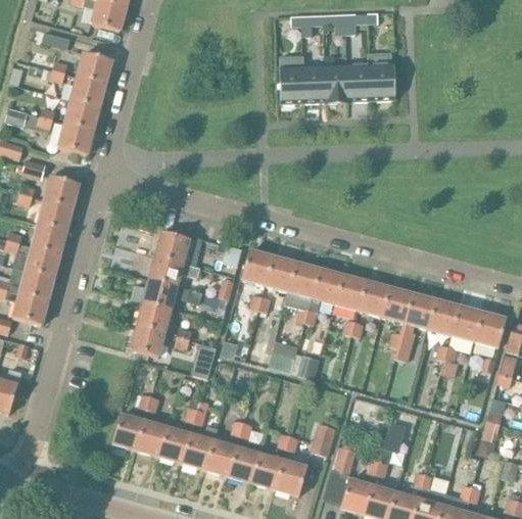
[(69,0),(69,3),(94,9),(90,24),(120,32),(126,8),(97,1),(97,0),(69,0)]
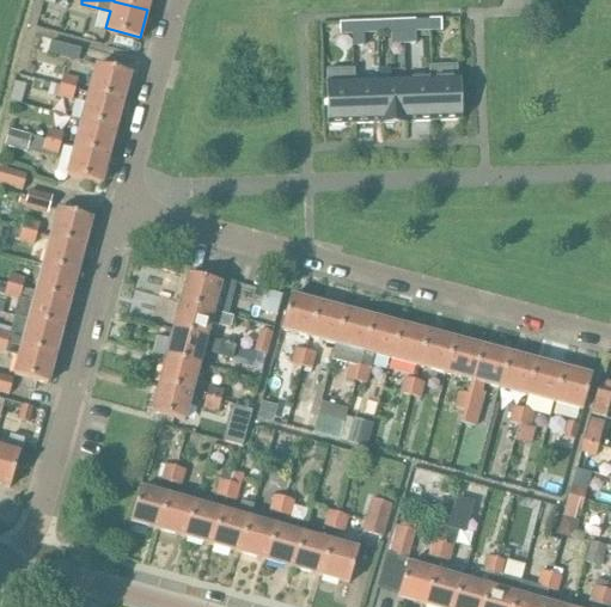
[(114,1),(147,10),(148,0),(114,0),(114,1)]
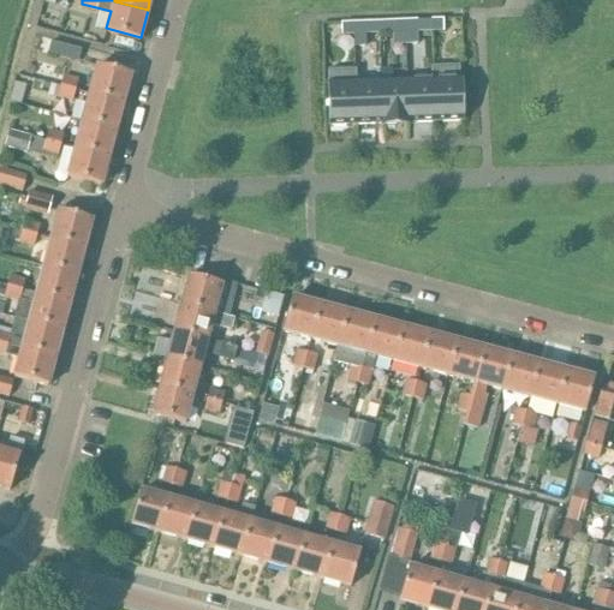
[(48,7),(45,21),(58,24),(61,10),(48,7)]
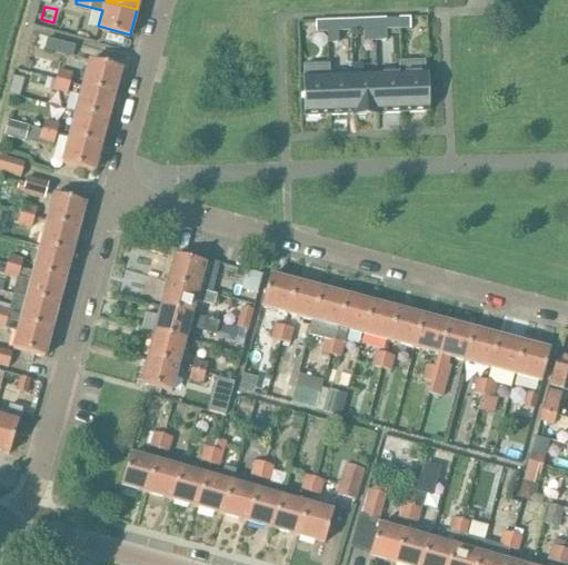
[(411,15),(399,16),(400,27),(411,27),(411,15)]
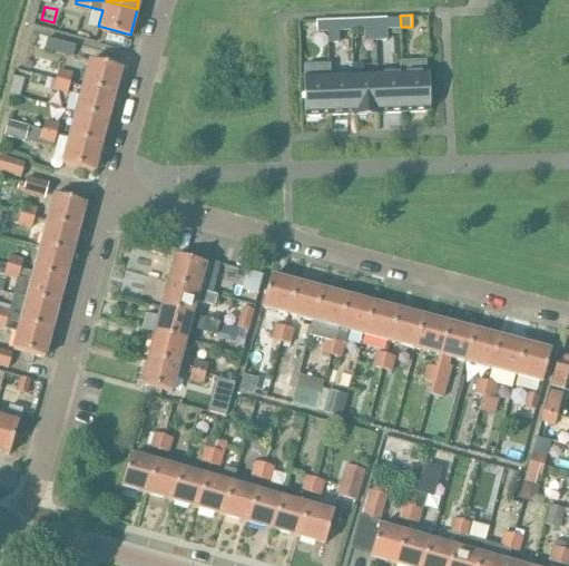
[(376,16),(352,17),(353,29),(364,28),(365,39),(376,38),(376,16)]
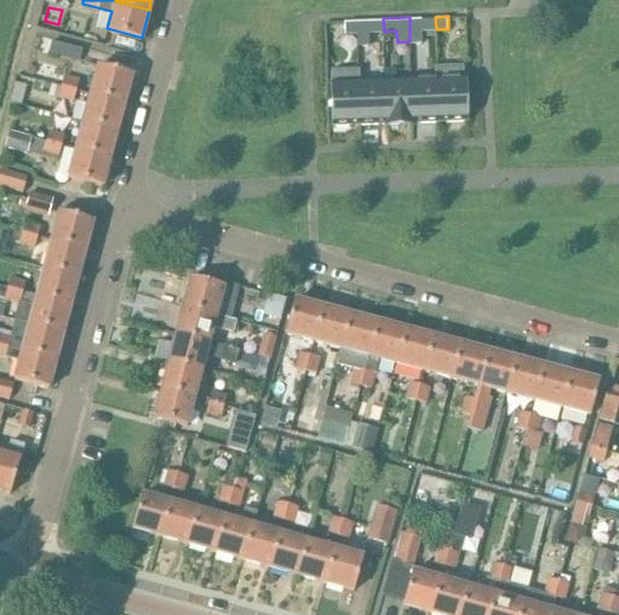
[(413,17),(410,17),(410,41),(422,41),(422,30),(436,29),(435,17),(413,17)]
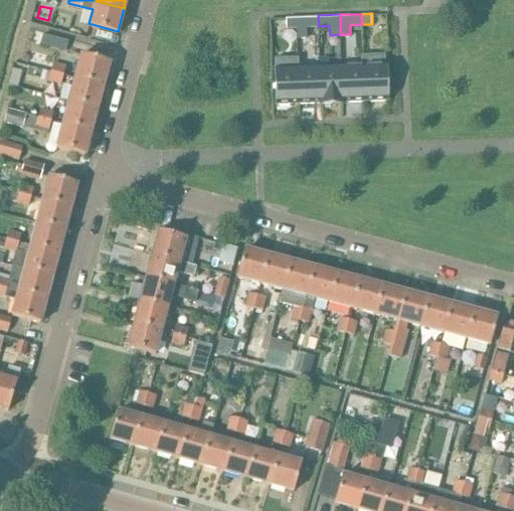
[(318,15),(297,16),(297,26),(319,26),(318,15)]
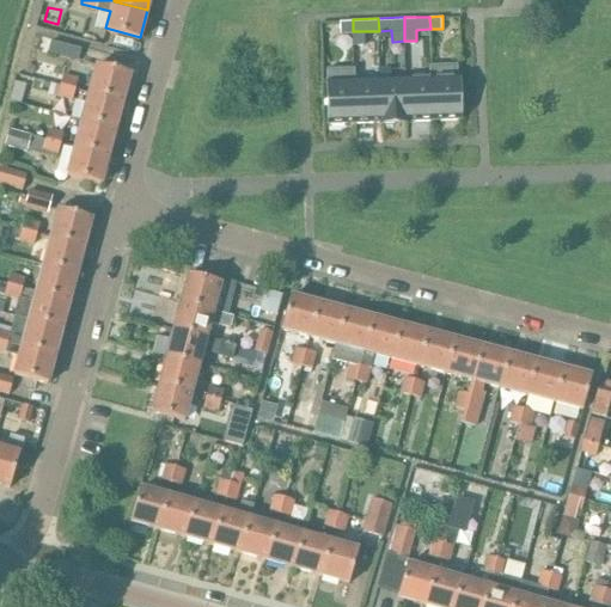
[(353,19),(340,19),(340,32),(353,31),(353,19)]
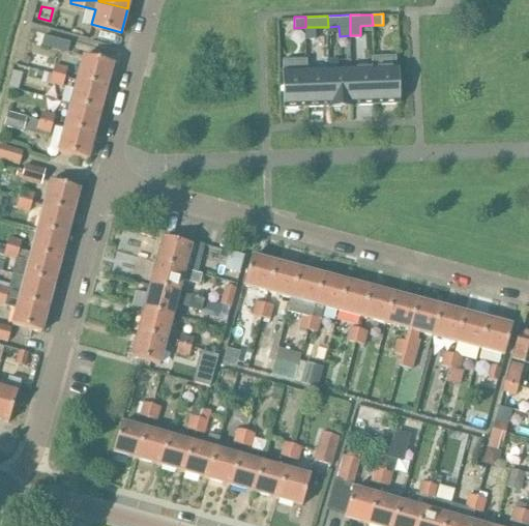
[(71,40),(45,33),(41,44),(68,51),(71,40)]
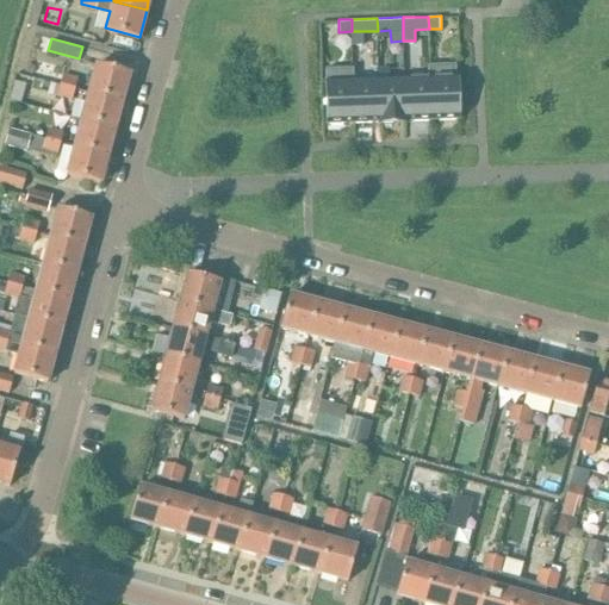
[(88,89),(123,99),(130,72),(97,62),(88,89)]
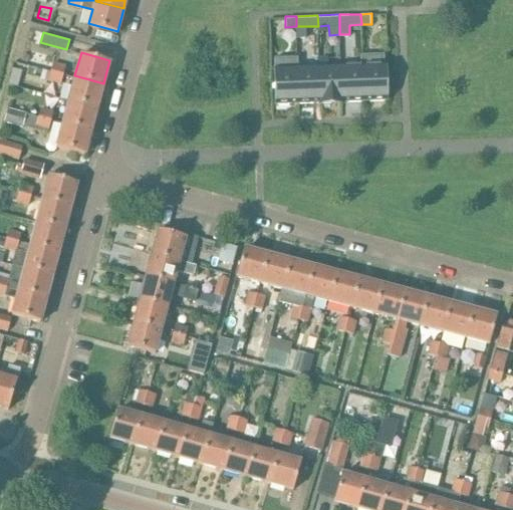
[(383,53),(362,54),(362,64),(363,98),(385,97),(383,53)]
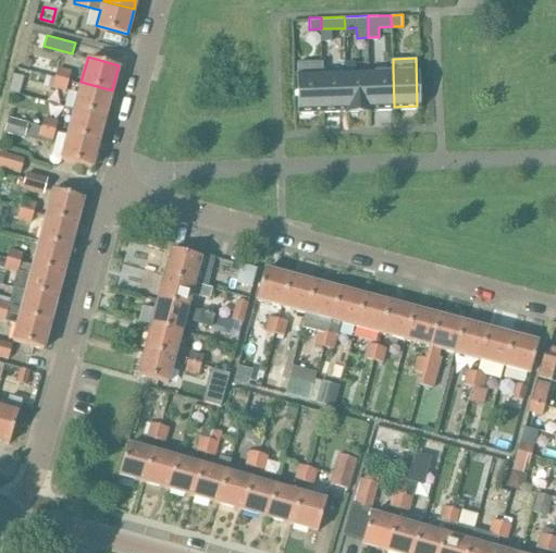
[(322,61),(299,62),(301,110),(324,109),(322,72),(322,61)]
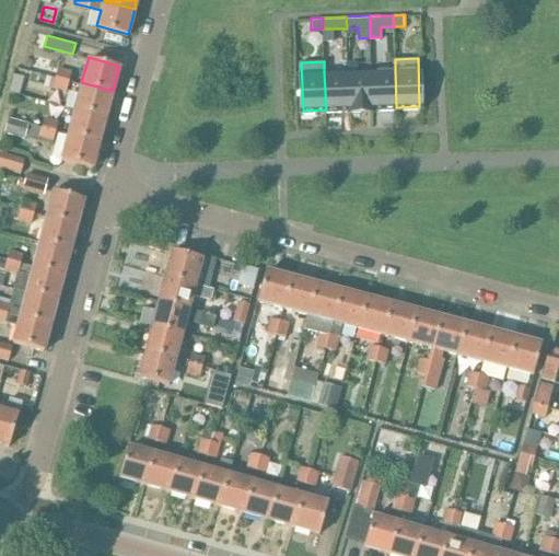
[(58,65),(55,76),(70,79),(72,69),(58,65)]
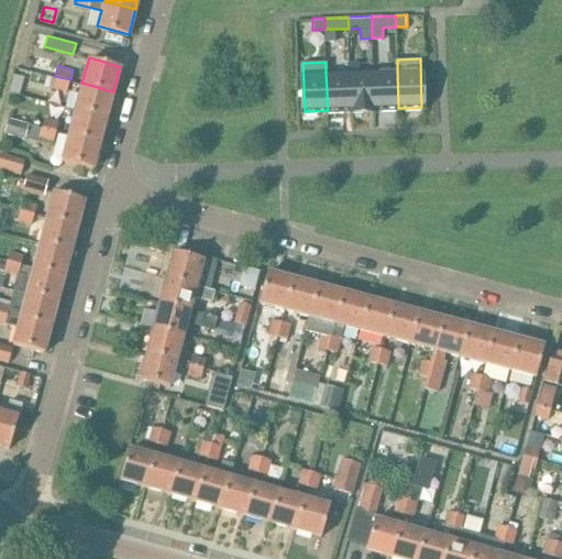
[(397,70),(374,72),(375,109),(398,108),(397,70)]
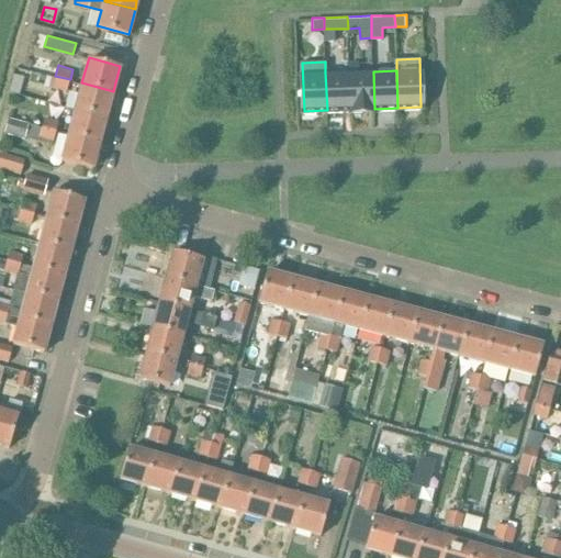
[(373,71),(349,73),(350,109),(374,109),(373,71)]
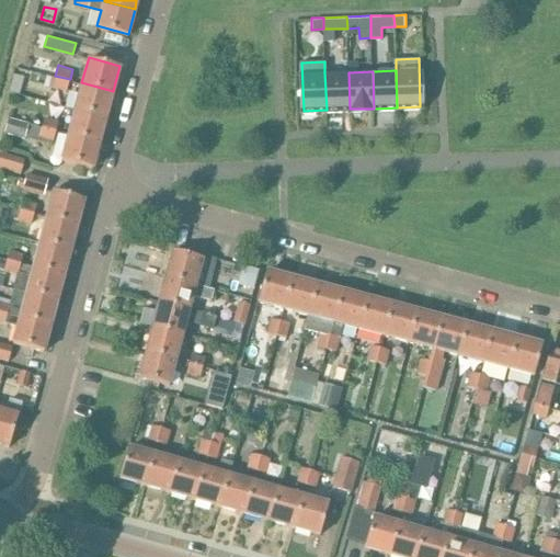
[(349,72),(324,72),(327,110),(350,109),(349,72)]
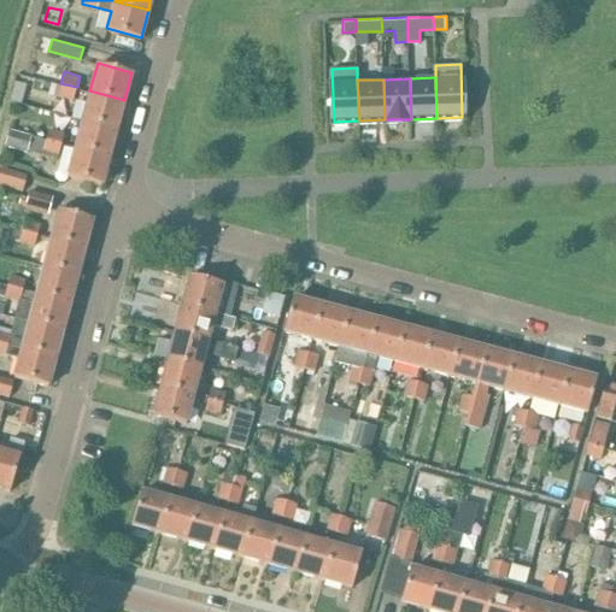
[(60,83),(58,94),(75,99),(77,87),(60,83)]
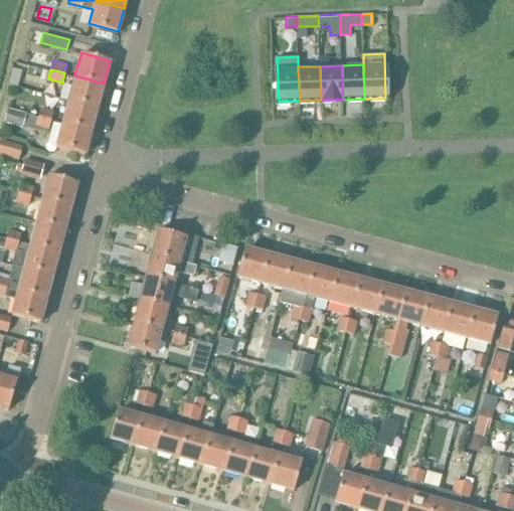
[(98,107),(104,83),(74,75),(68,99),(98,107)]
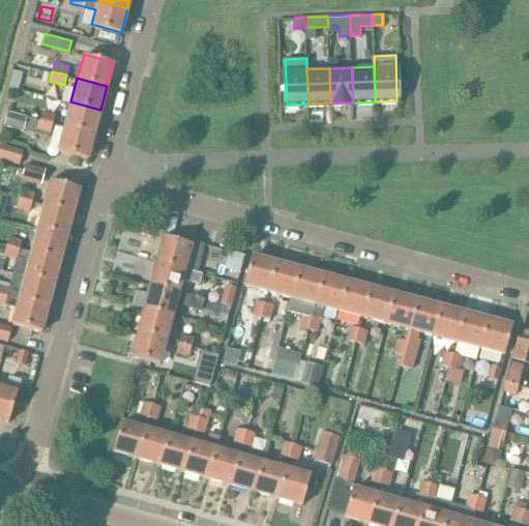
[(70,101),(64,125),(94,134),(100,110),(70,101)]
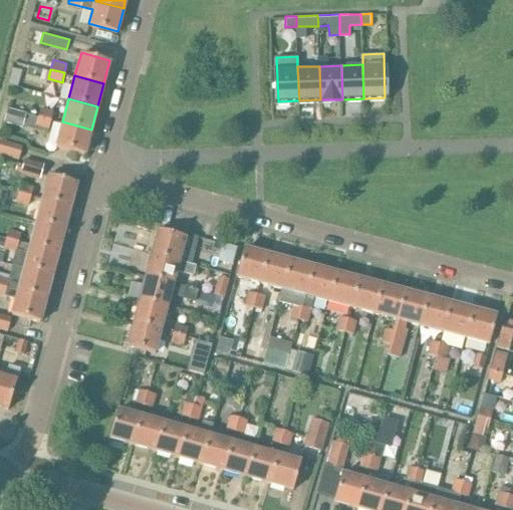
[(51,118),(39,114),(8,106),(4,118),(36,128),(36,123),(48,128),(51,118)]
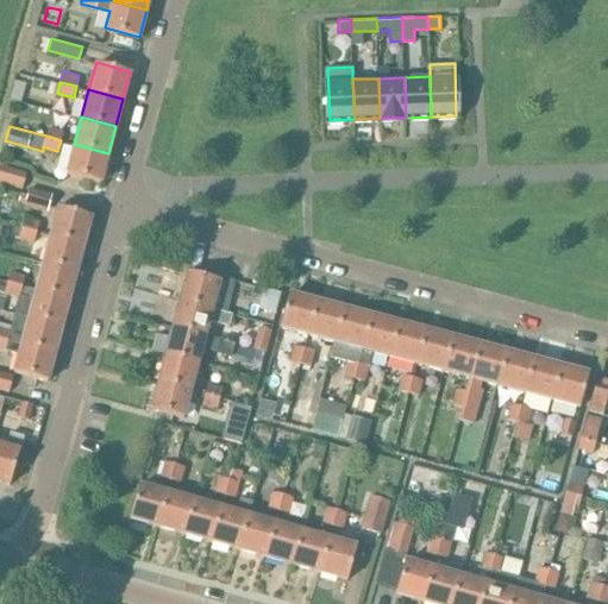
[(50,126),(46,136),(61,140),(64,131),(50,126)]
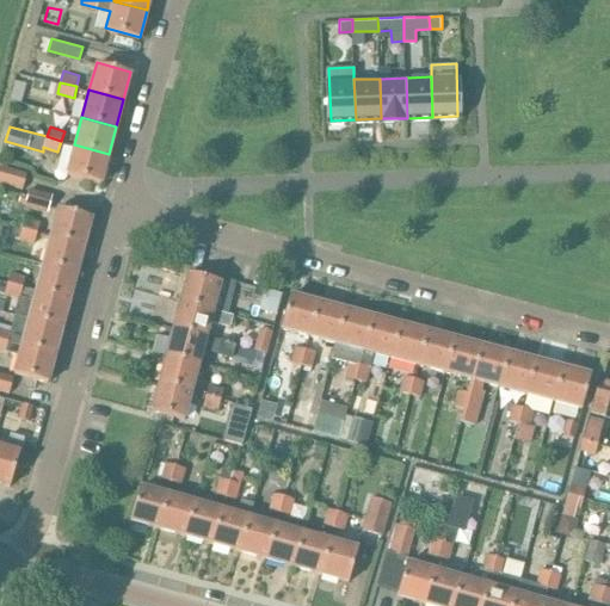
[(100,181),(109,154),(74,144),(67,172),(100,181)]
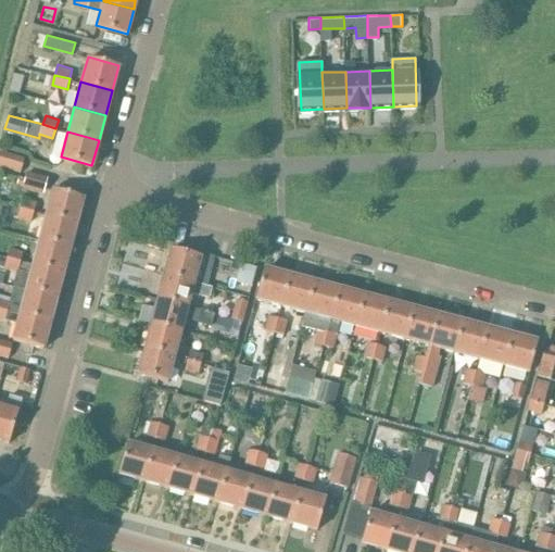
[(0,149),(0,163),(21,170),(24,155),(0,149)]
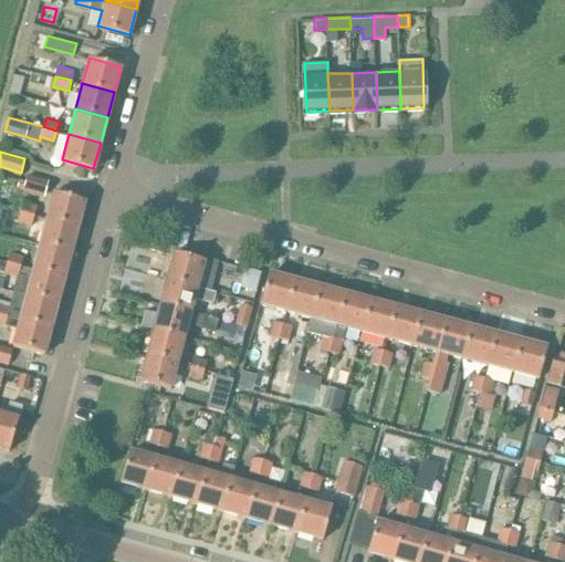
[(44,194),(48,179),(27,174),(25,179),(19,178),(17,187),(44,194)]
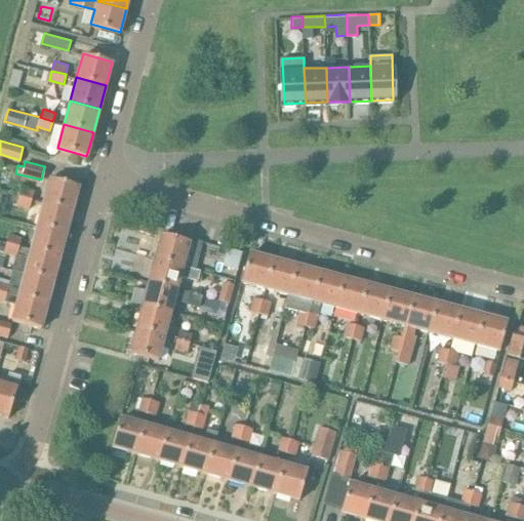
[(79,185),(49,177),(43,201),(73,208),(79,185)]
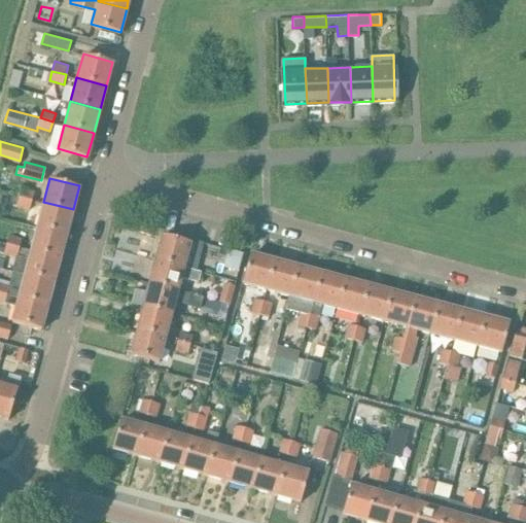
[(23,186),(20,195),(33,199),(36,190),(23,186)]
